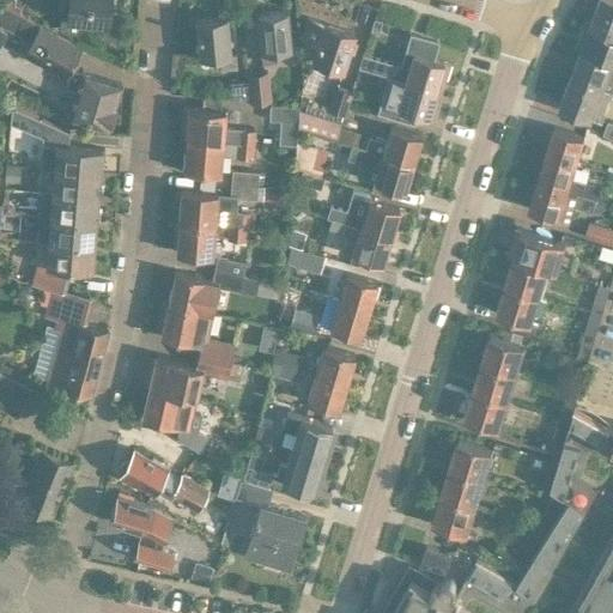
[(8,0),(7,0),(5,6),(18,13),(22,7),(8,0)]
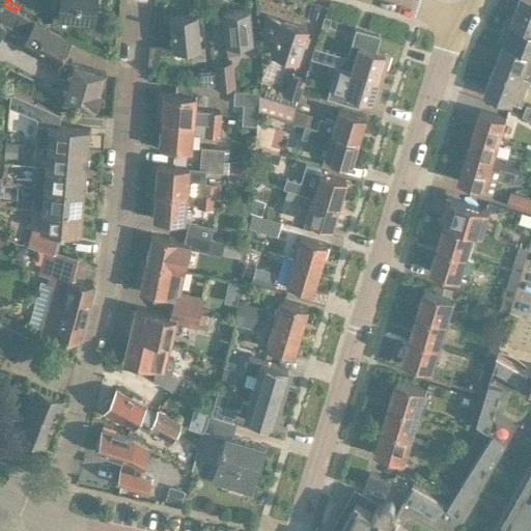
[(92,19),(93,0),(57,0),(57,16),(92,19)]
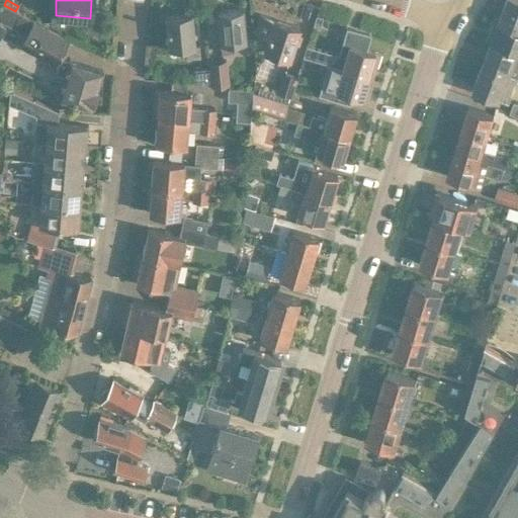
[(517,0),(507,0),(500,19),(517,25),(517,0)]
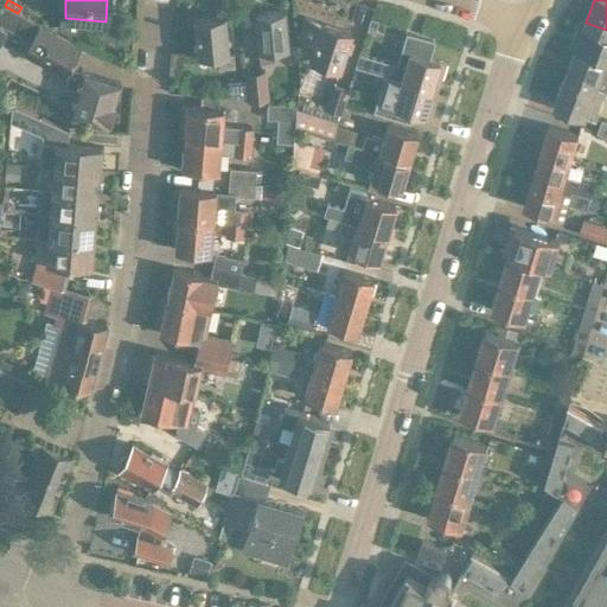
[(0,24),(26,39),(36,23),(18,13),(5,6),(0,2),(0,24)]
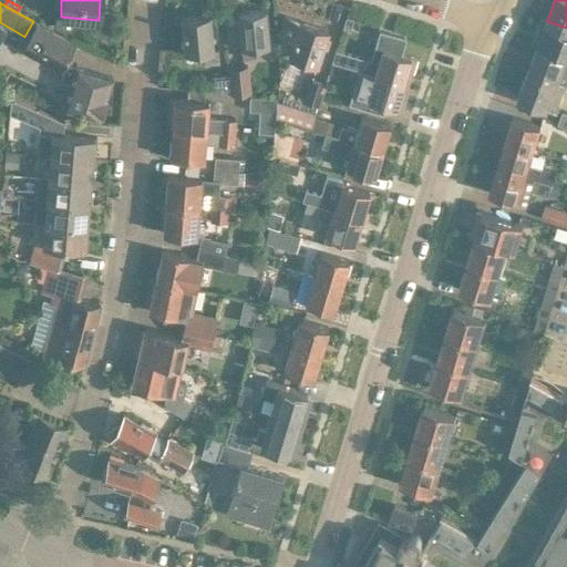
[(254,45),(267,44),(263,9),(237,11),(241,55),(255,54),(254,45)]
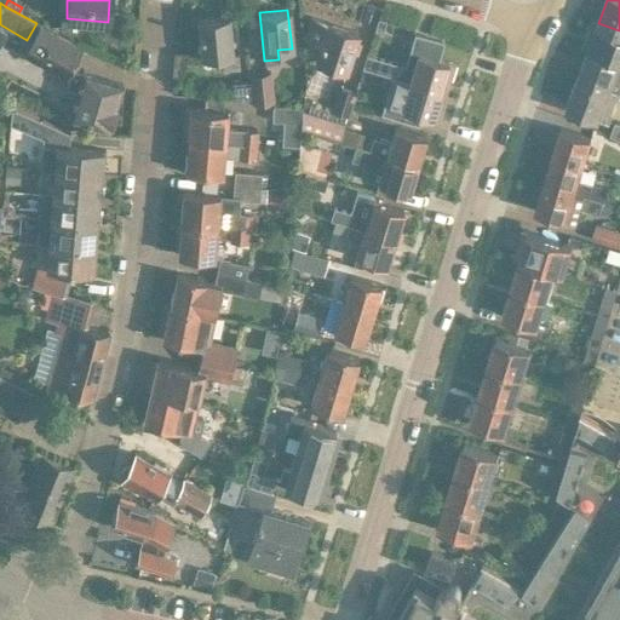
[(220,70),(239,68),(236,52),(230,53),(228,16),(196,19),(201,58),(219,56),(220,70)]
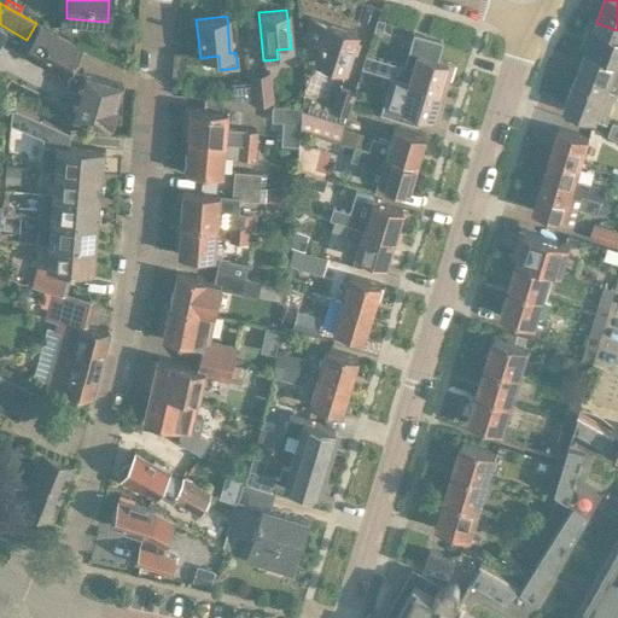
[(357,34),(326,23),(310,18),(304,39),(319,44),(314,60),(345,71),(357,34)]
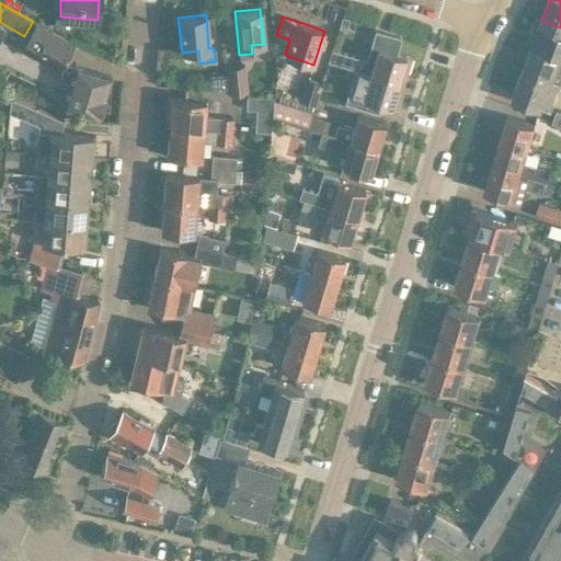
[(342,18),(339,30),(346,32),(350,21),(342,18)]
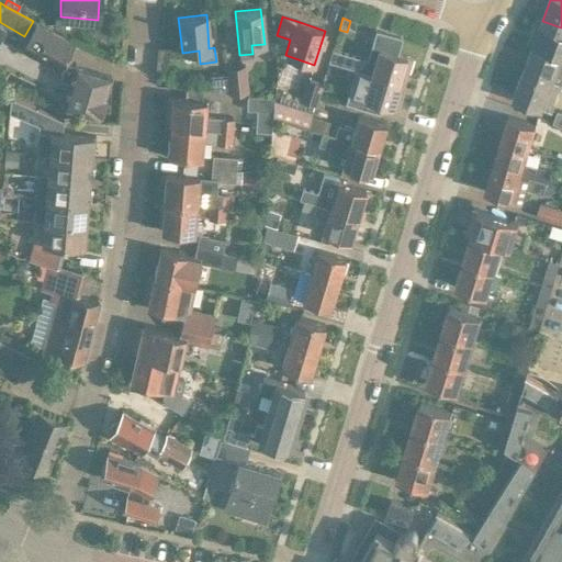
[(561,27),(542,21),(534,45),(561,55),(561,27)]
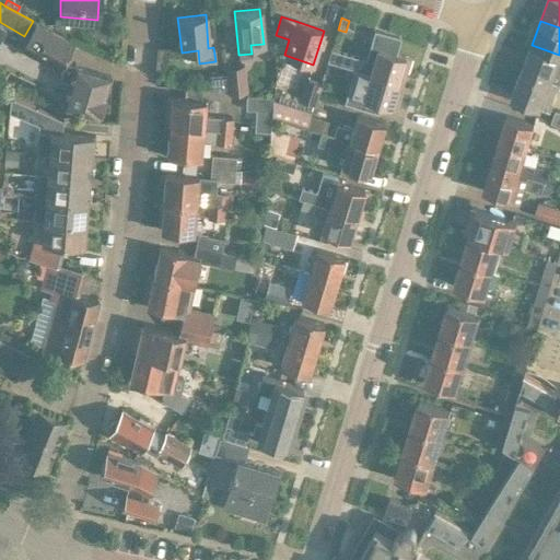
[(56,85),(67,88),(61,104),(98,115),(111,77),(73,66),(62,63),(72,45),(37,26),(23,49),(59,70),(56,85)]
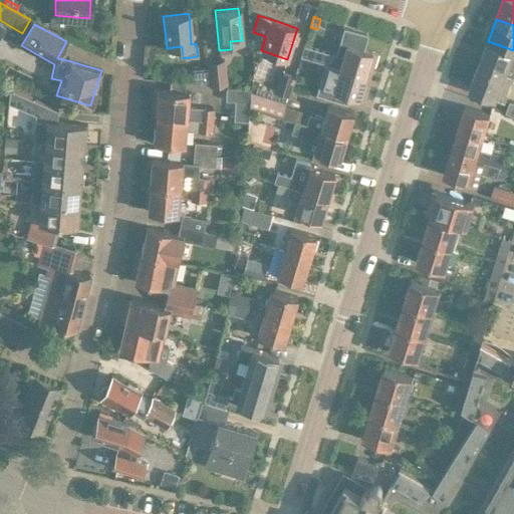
[(303,46),(300,55),(312,59),(324,63),(364,74),(367,65),(371,67),(372,67),(376,53),(371,52),(362,49),(366,35),(343,29),(339,43),(335,55),(303,46)]
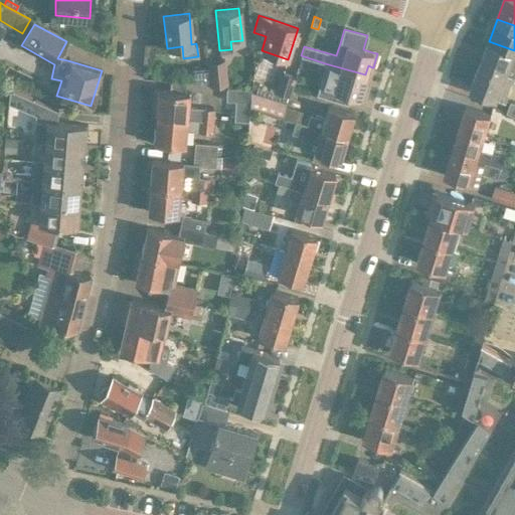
[(480,64),(514,78),(514,75),(514,50),(489,41),(480,64)]
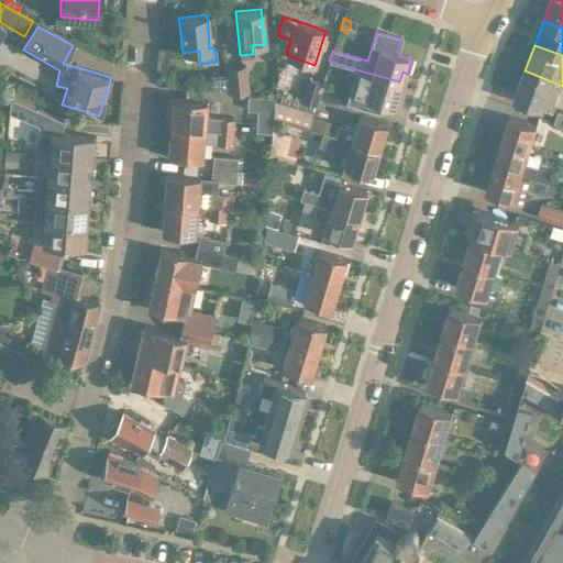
[(342,65),(329,61),(326,72),(340,76),(342,65)]
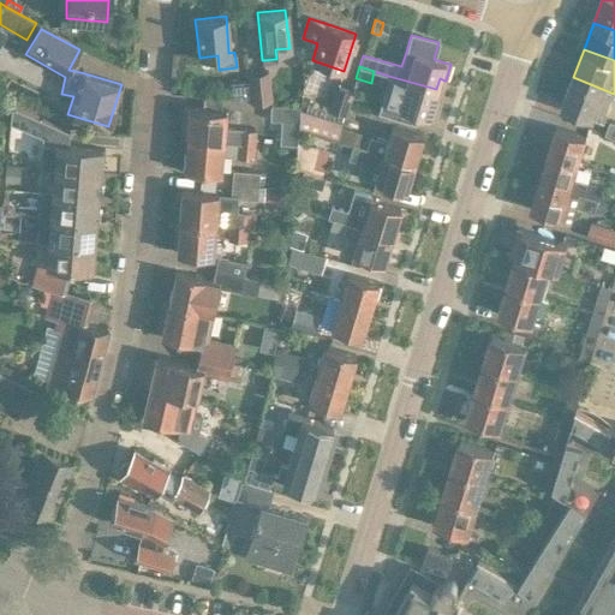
[(249,75),(249,82),(251,102),(270,101),(268,72),(249,75)]
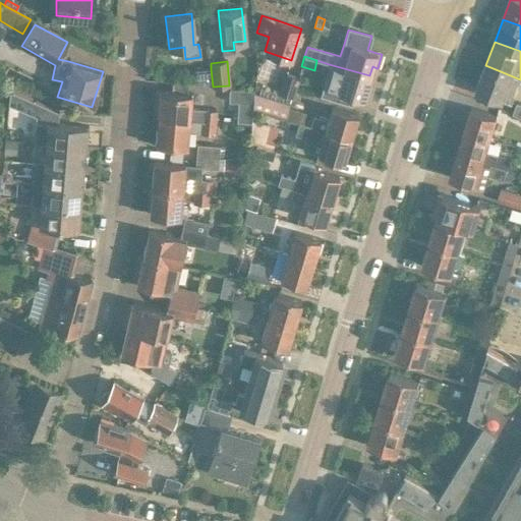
[(369,75),(329,64),(328,67),(331,68),(323,93),(321,93),(320,96),(351,105),(354,97),(367,101),(371,88),(366,85),(369,75)]
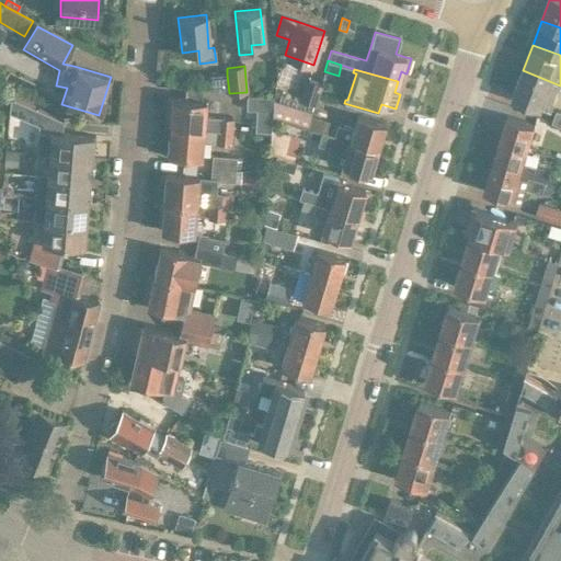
[(513,95),(541,105),(551,110),(560,86),(523,70),(513,95)]
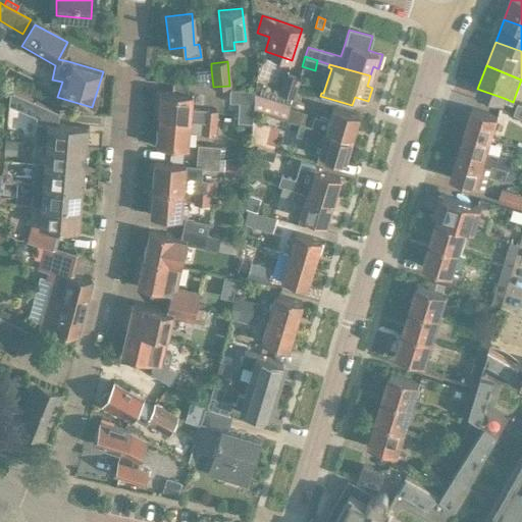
[(196,85),(213,87),(211,69),(194,70),(196,85)]
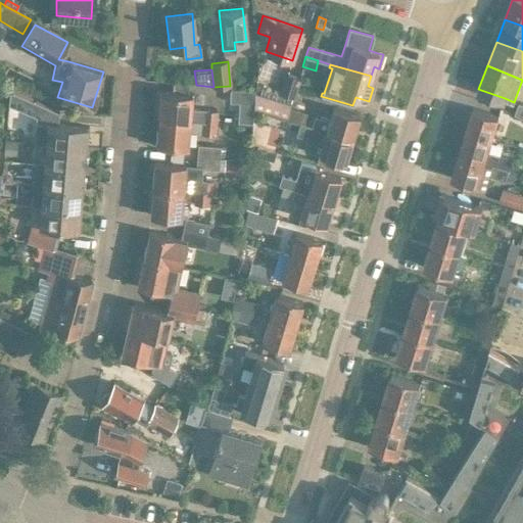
[(278,94),(293,99),(299,79),(284,74),(278,94)]
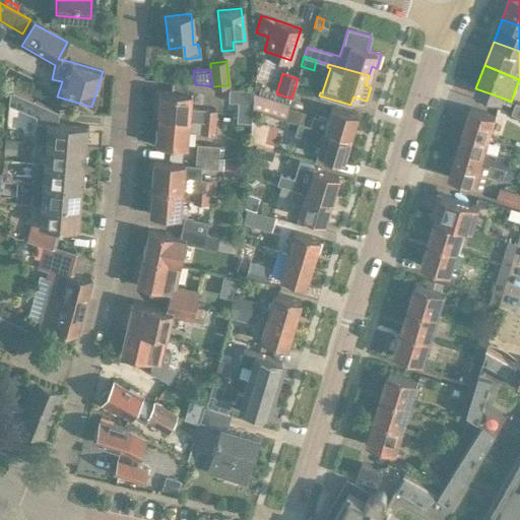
[(33,143),(45,145),(84,149),(86,127),(57,124),(58,112),(37,103),(10,90),(9,104),(36,116),(33,143)]
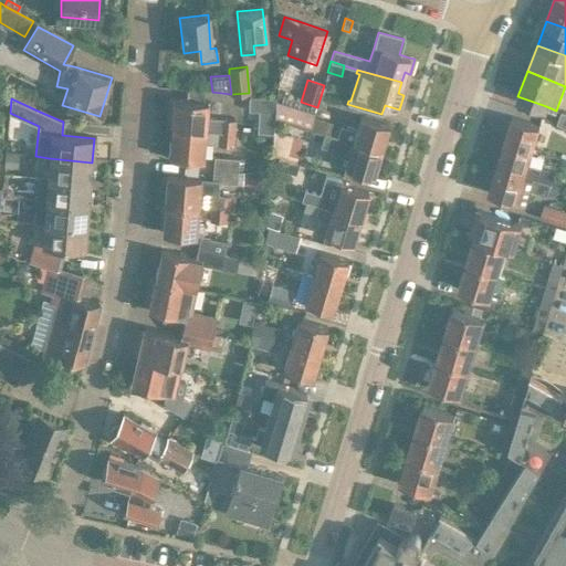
[(173,98),(170,127),(234,133),(236,121),(206,117),(207,102),(173,98)]
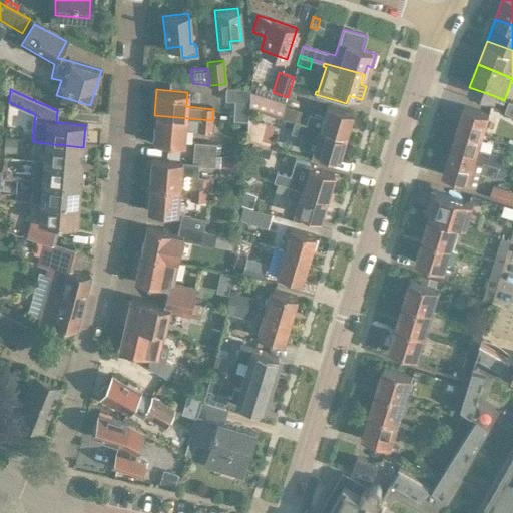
[(248,104),(249,92),(227,91),(226,102),(248,104)]
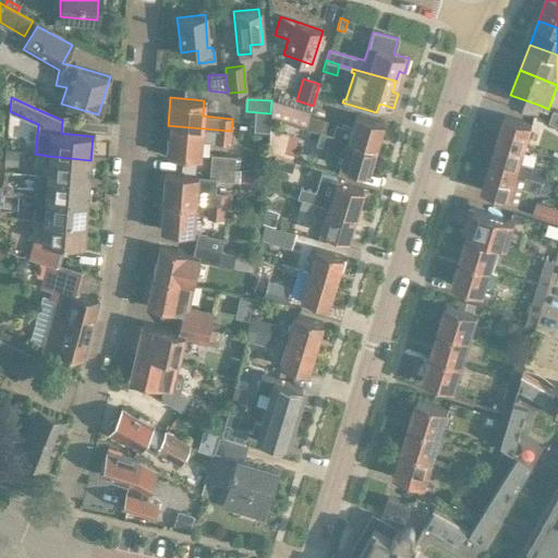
[(305,126),(310,113),(276,102),(271,117),(305,126)]
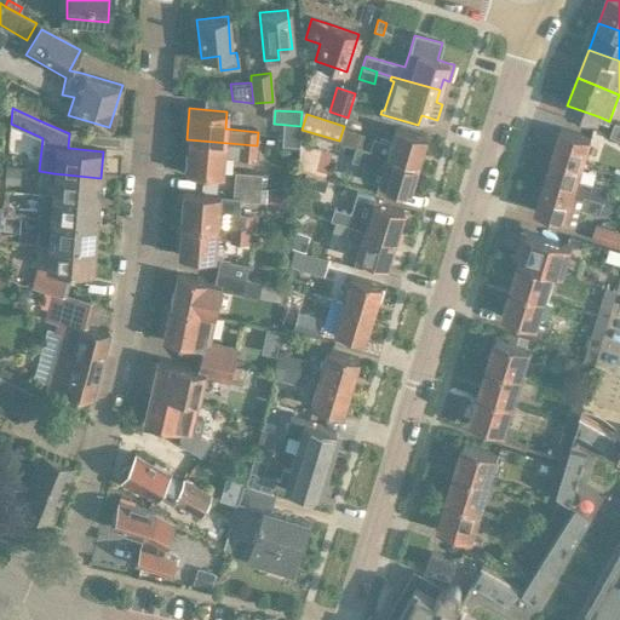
[(619,142),(619,125),(614,124),(609,137),(619,142)]
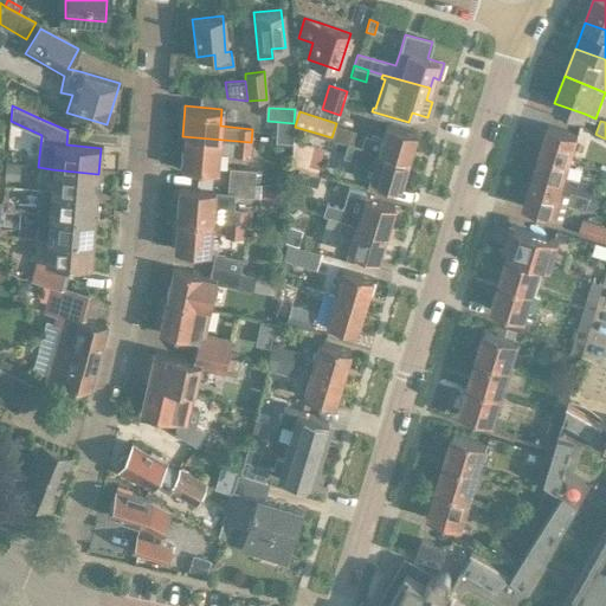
[(386,124),(381,140),(363,134),(360,147),(407,161),(417,134),(386,124)]
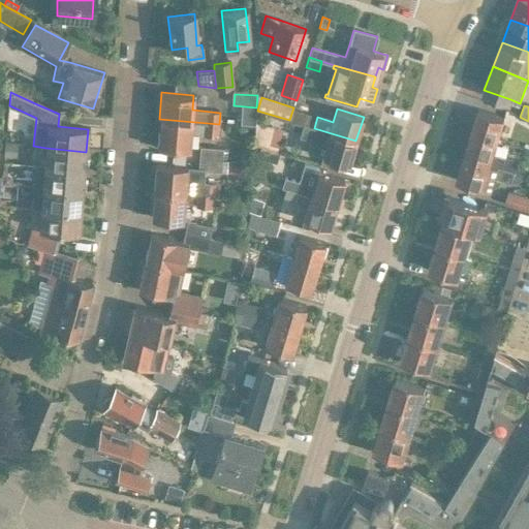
[(477,110),(470,133),(497,142),(504,118),(477,110)]
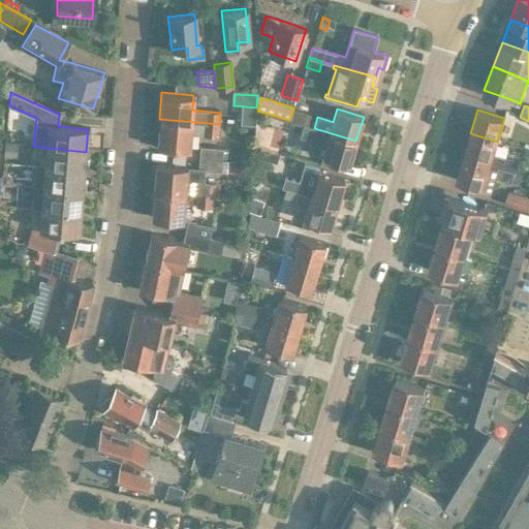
[(303,124),(309,126),(312,116),(293,111),(290,121),(303,124)]
